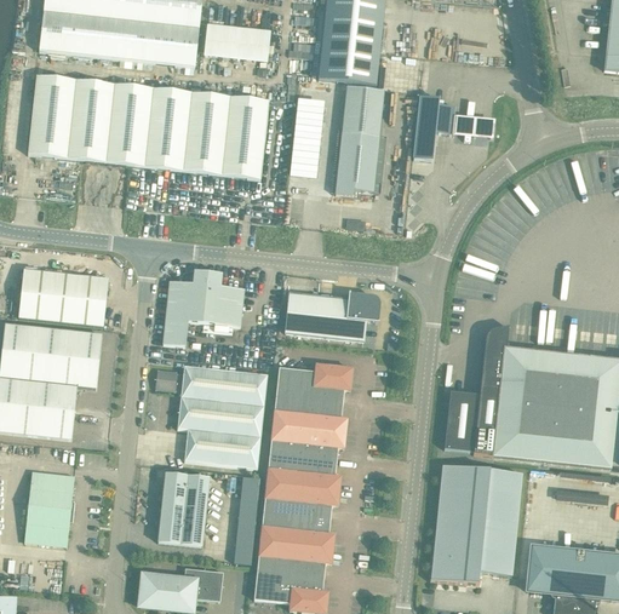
[(45,0),(40,49),(195,66),(201,0),(45,0)]
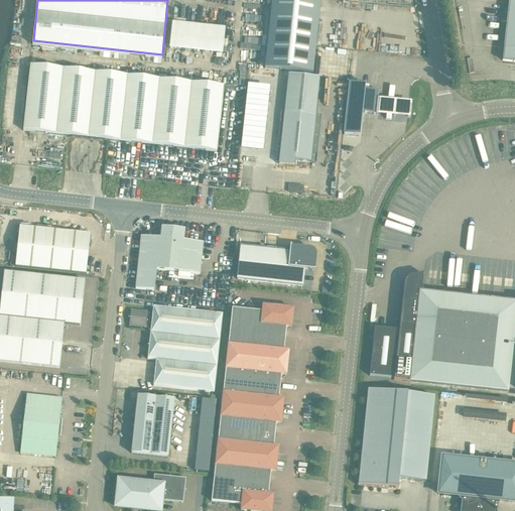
[(271,0),(265,65),(313,71),(320,0),(271,0)]
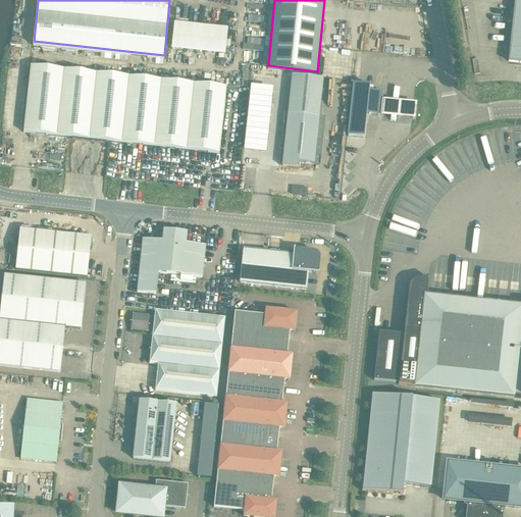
[(515,0),(509,57),(520,58),(520,0),(515,0)]
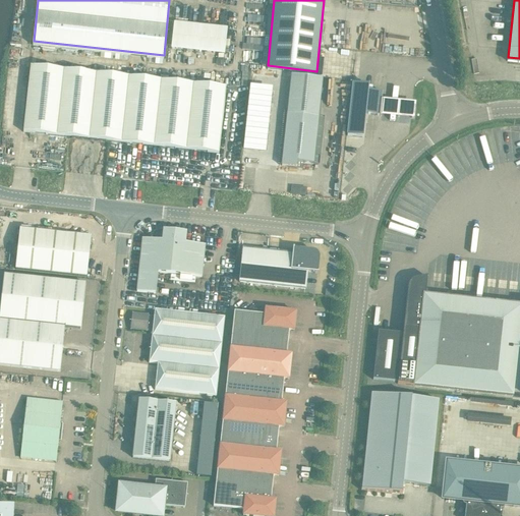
[(143,140),(161,142),(168,76),(32,62),(24,127),(69,132),(110,136),(143,140)]
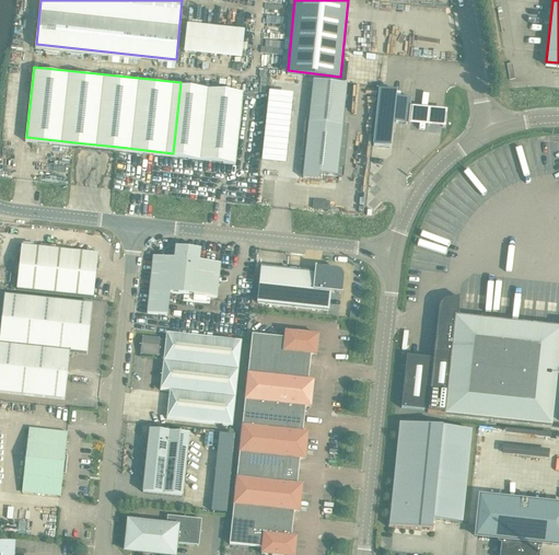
[(181,82),(173,153),(235,160),(243,90),(181,82)]
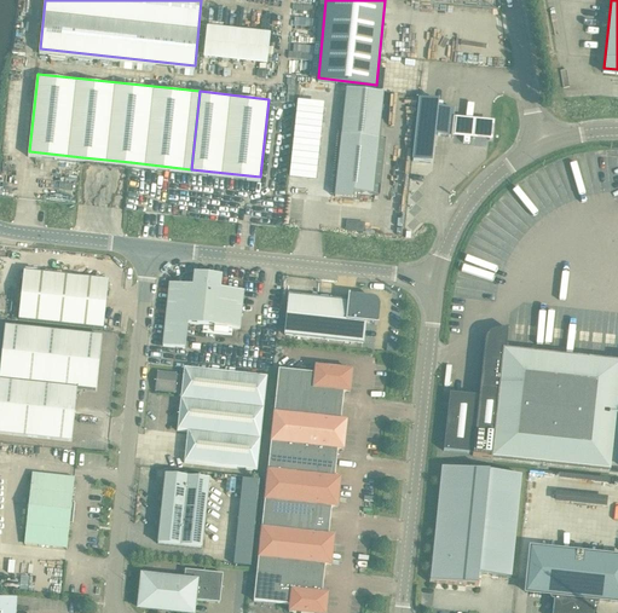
[(414,156),(432,158),(434,129),(438,131),(451,132),(451,131),(454,111),(454,104),(438,102),(438,96),(420,93),(414,156)]
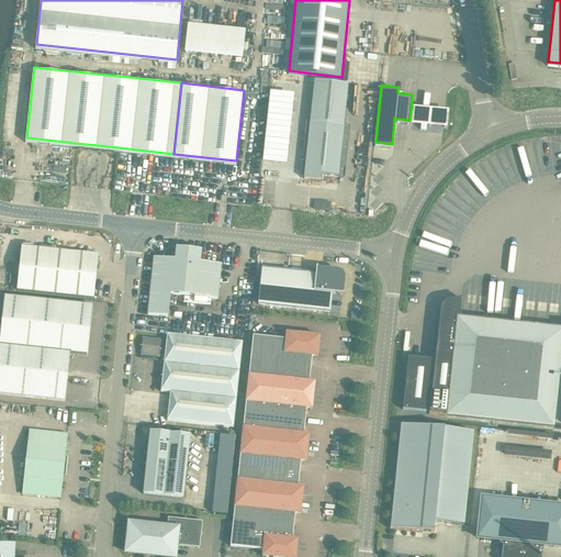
[(449,104),(412,101),(410,119),(447,122),(449,104)]
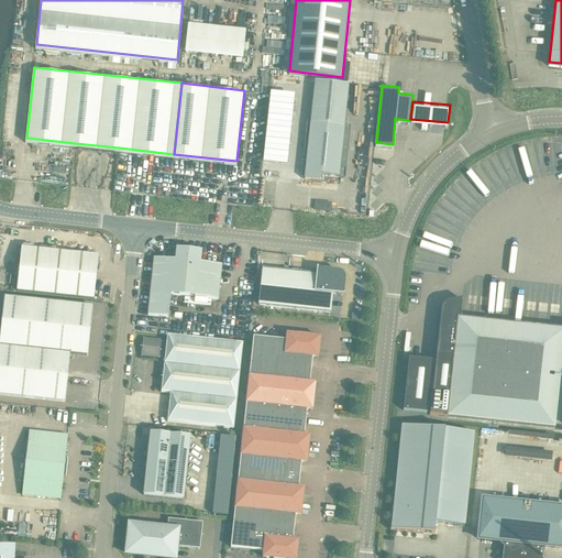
[(311,119),(305,175),(311,175),(322,176),(322,171),(329,172),(339,173),(340,173),(344,122),(311,119)]
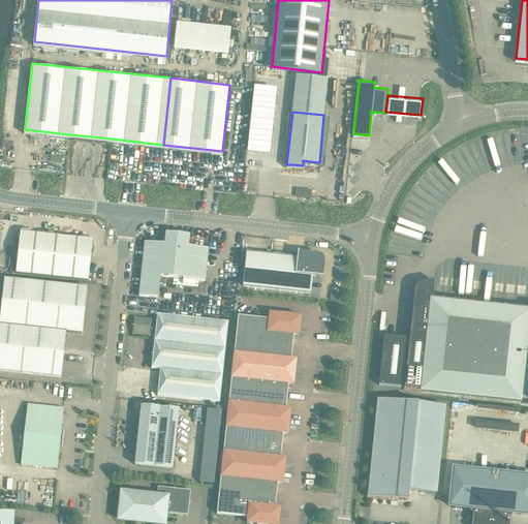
[(297,185),(296,193),(311,195),(312,186),(297,185)]
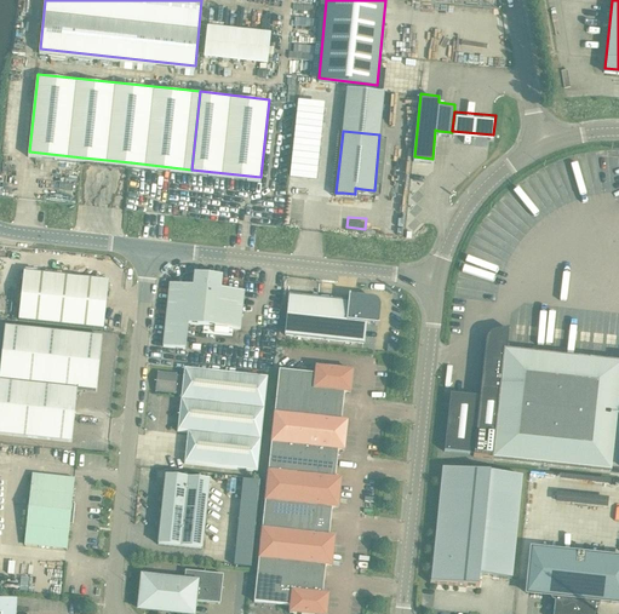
[(19,315),(103,325),(109,276),(24,268),(19,315)]
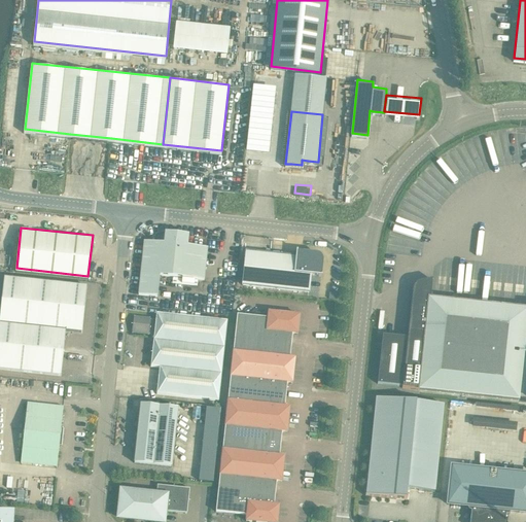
[(208,244),(187,242),(188,232),(166,229),(165,240),(144,237),(139,290),(158,292),(160,272),(205,276),(205,273),(208,244)]
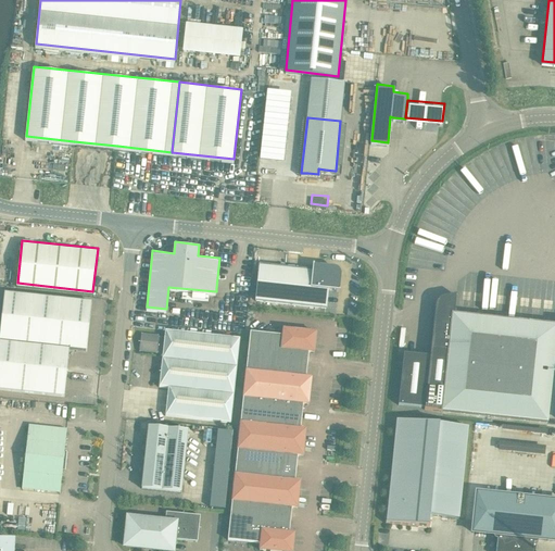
[(333,264),(314,262),(314,260),(313,260),(313,267),(260,261),(256,297),(326,304),(328,286),(340,287),(340,286),(339,286),(340,272),(340,270),(339,267),(338,266),(336,264),(333,264)]
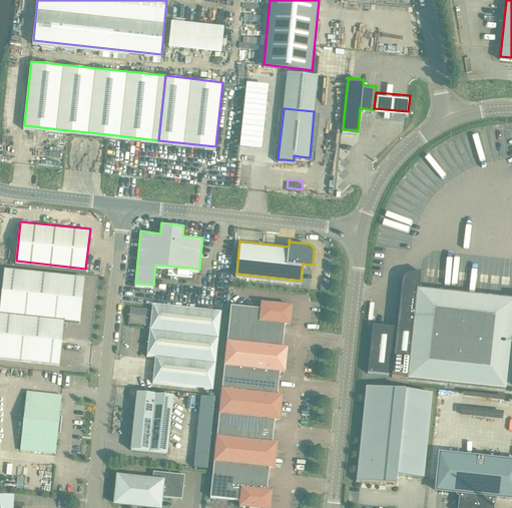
[(0,307),(0,355),(59,362),(64,318),(80,320),(85,275),(4,267),(0,307)]
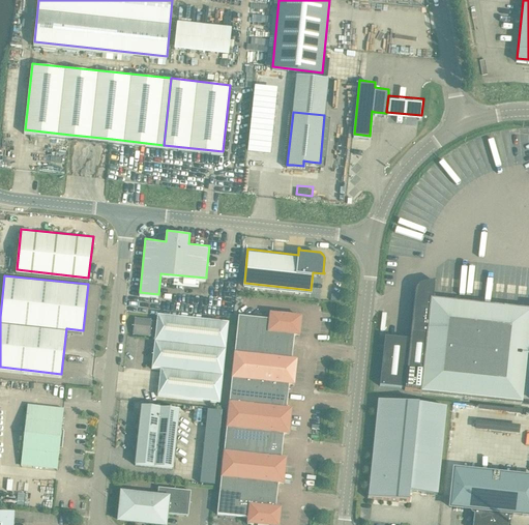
[(385,332),(380,382),(405,384),(405,386),(522,399),(528,400),(528,308),(433,297),(435,278),(422,280),(417,283),(415,289),(410,336),(385,332)]
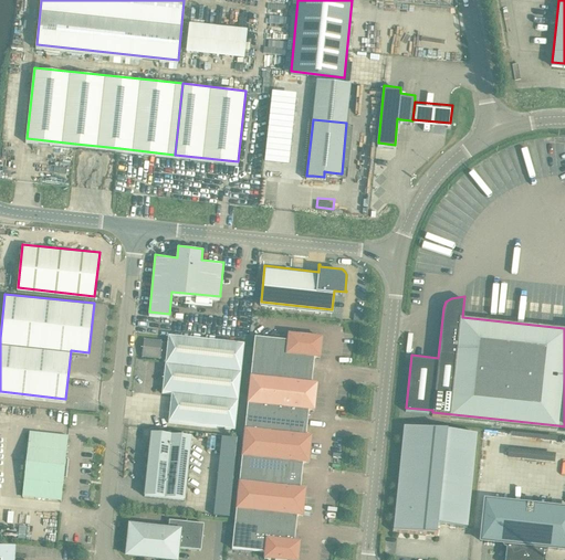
[(289,330),(288,337),(289,337),(288,350),(314,354),(320,355),(322,334),(289,330)]
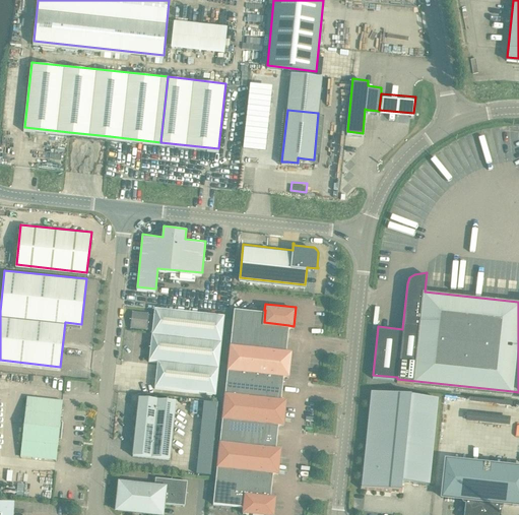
[(157,359),(154,384),(216,391),(224,313),(154,305),(154,312),(148,311),(148,309),(132,308),(130,325),(146,326),(146,325),(152,325),(149,358),(157,359)]
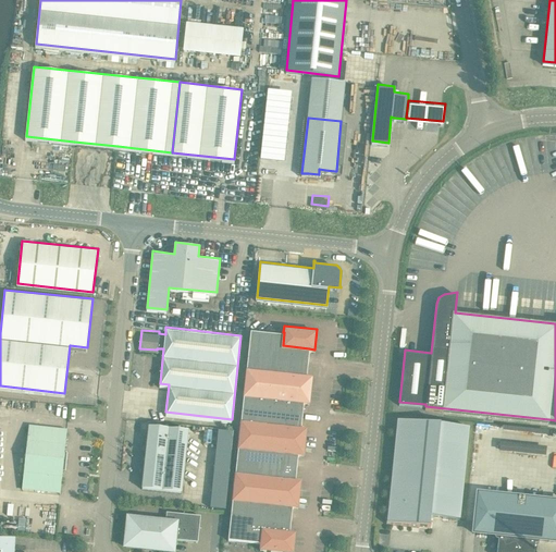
[(251,329),(248,355),(308,362),(309,348),(283,345),(284,332),(283,332),(251,329)]
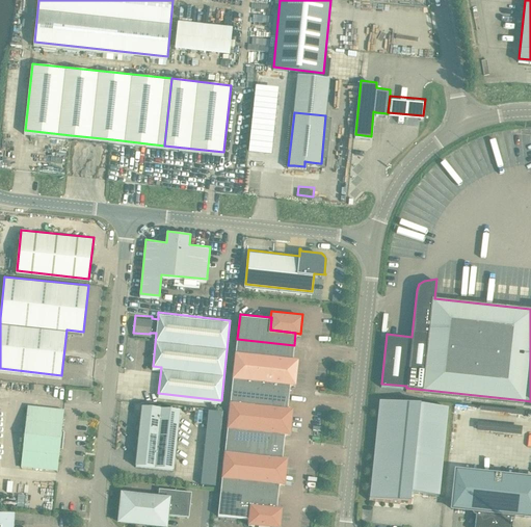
[(237,339),(234,364),(296,370),(298,358),(293,358),(294,345),(237,339)]
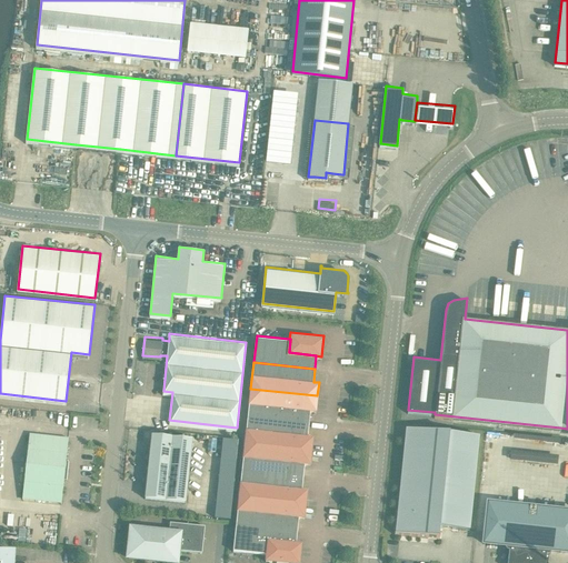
[(250,389),(248,415),(309,422),(310,409),(316,409),(317,395),(250,389)]
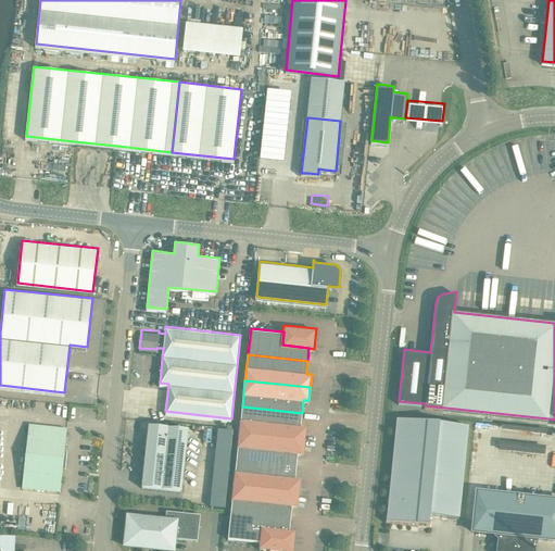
[(242,407),(239,433),(304,439),(306,426),(301,425),(302,413),(242,407)]
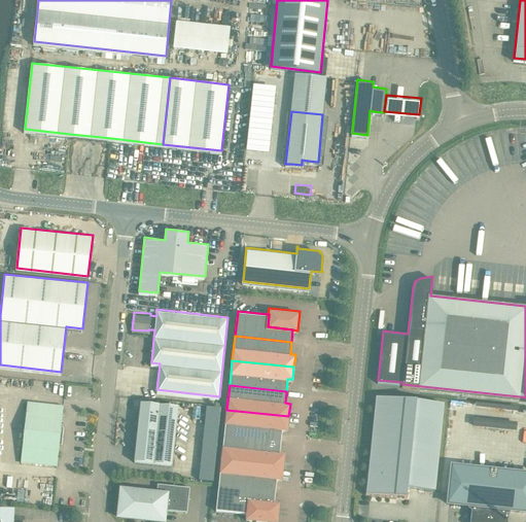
[(365,491),(365,492),(408,496),(408,495),(407,495),(408,485),(435,488),(444,401),(377,394),(366,491),(365,491)]
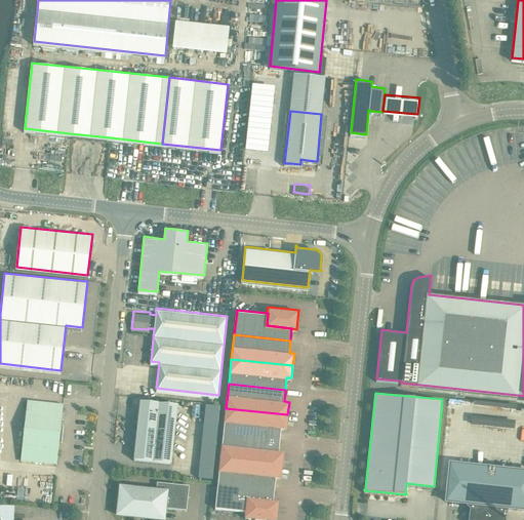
[(21,457),(56,462),(59,439),(62,440),(64,423),(61,423),(64,401),(28,397),(21,457)]
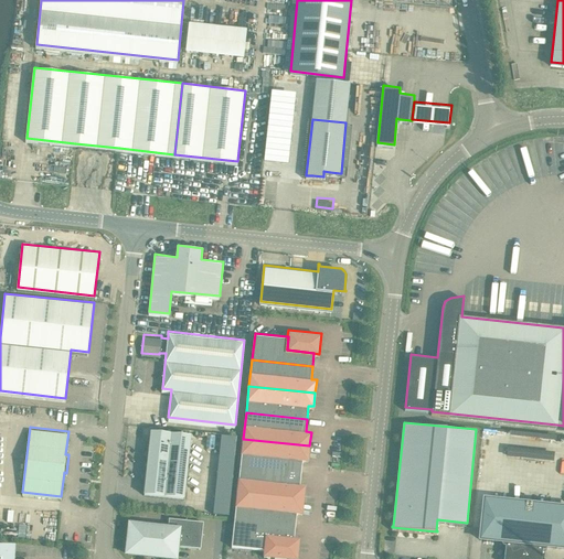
[(145,491),(184,495),(191,433),(151,429),(145,491)]
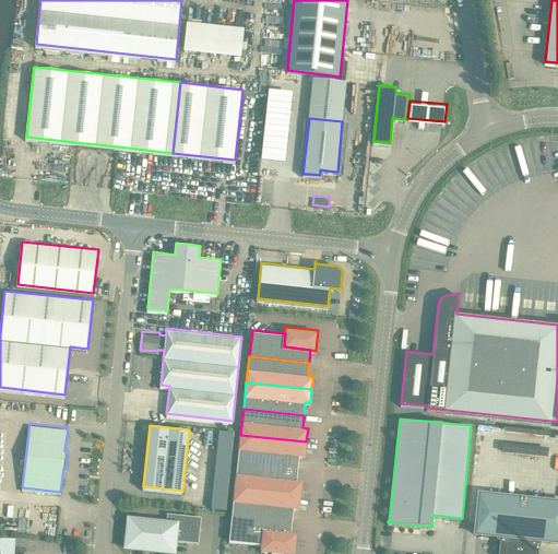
[(220,428),(220,437),(233,438),(234,429),(220,428)]
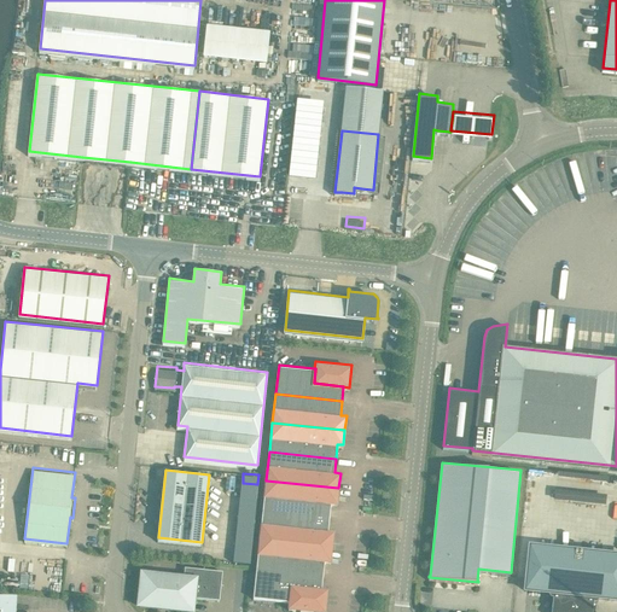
[(266,481),(263,508),(330,516),(331,502),(337,502),(338,488),(266,481)]
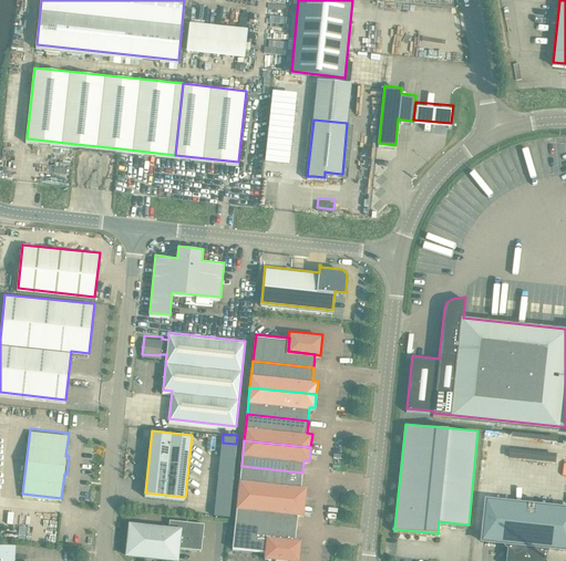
[(242,466),(238,492),(305,500),(306,487),(300,486),(302,473),(242,466)]
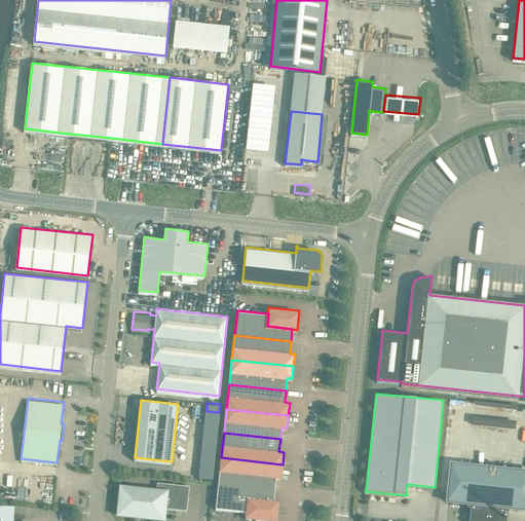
[(221,457),(218,482),(275,488),(276,476),(282,477),(283,464),(221,457)]
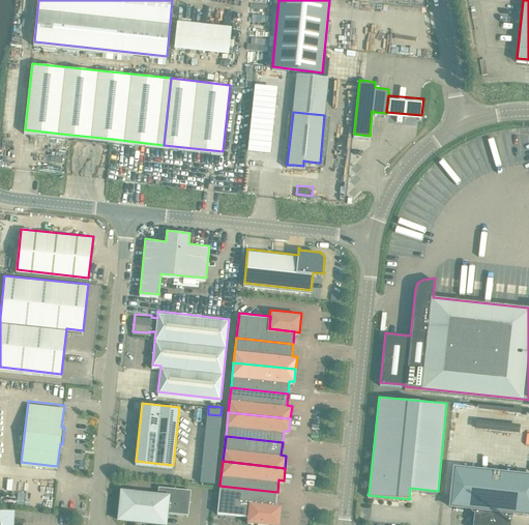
[(472,524),(507,524),(509,514),(510,514),(511,514),(512,513),(513,513),(513,512),(513,509),(528,512),(528,473),(454,466),(451,503),(475,505),(472,524)]
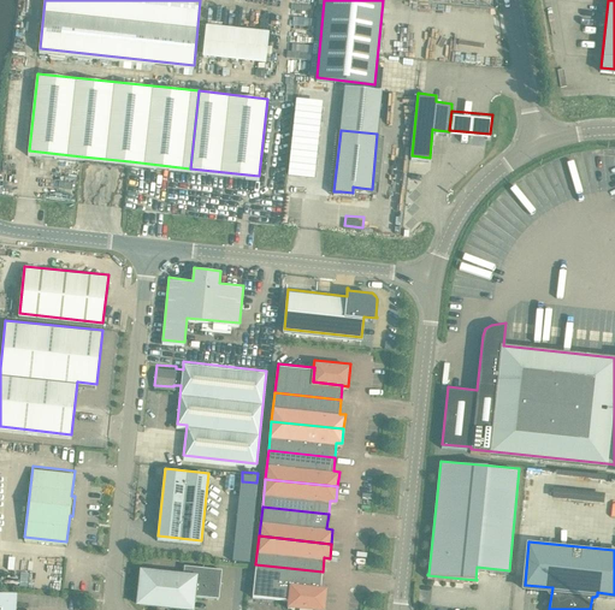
[(139,600),(193,606),(194,592),(219,596),(223,566),(184,562),(183,573),(142,568),(139,600)]
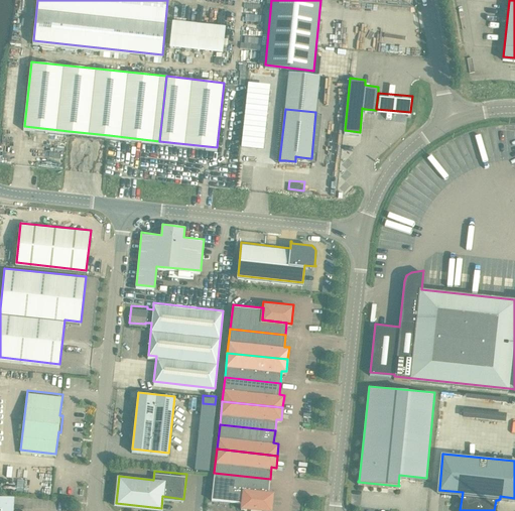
[(270,479),(214,473),(212,497),(242,500),(241,506),(271,510),(273,491),(268,491),(270,479)]
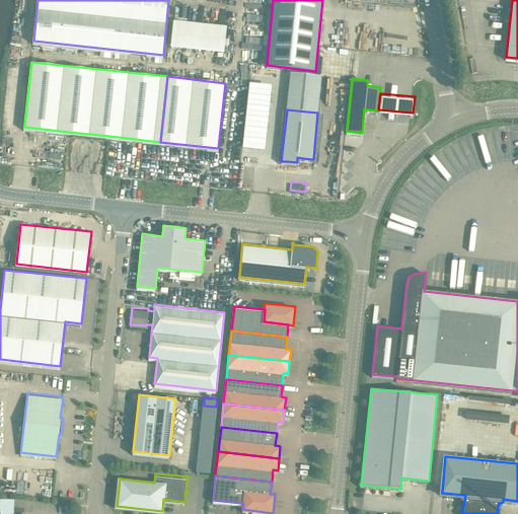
[(11,513),(13,502),(0,501),(0,513),(11,513)]
